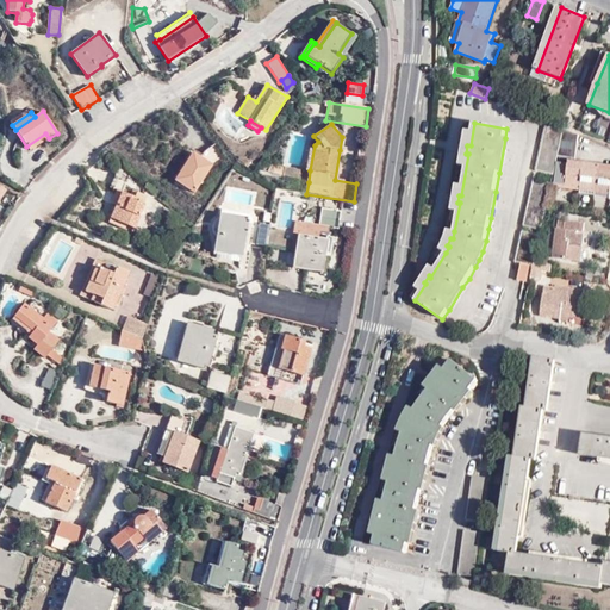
[(558,157),(565,129),(547,124),(536,170),(554,175),(556,162),(558,157)]
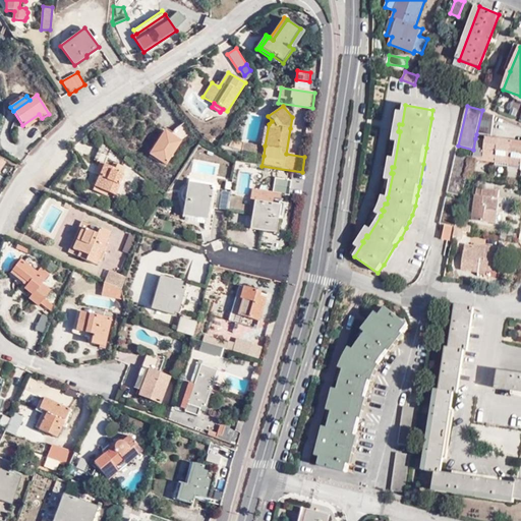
[(495,115),(482,110),(476,134),(493,135),(495,115)]
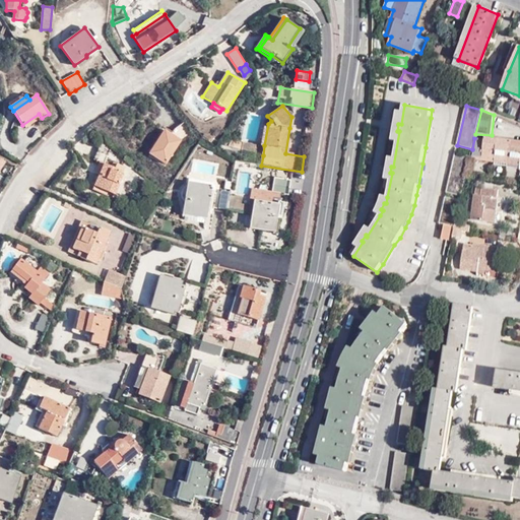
[(25,129),(42,118),(39,114),(22,125),(25,129)]
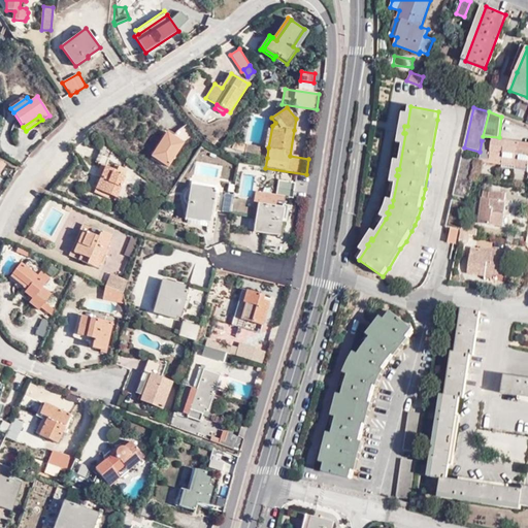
[(185,143),(167,132),(152,156),(169,167),(185,143)]
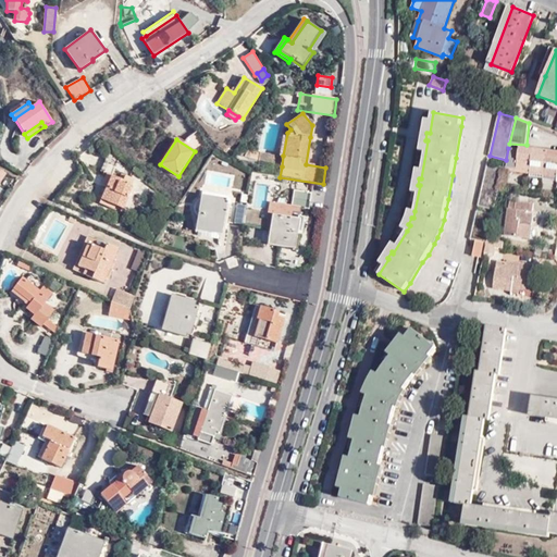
[(556,181),(556,177),(556,151),(519,147),(519,149),(508,148),(506,168),(530,171),(530,174),(530,176),(556,181)]
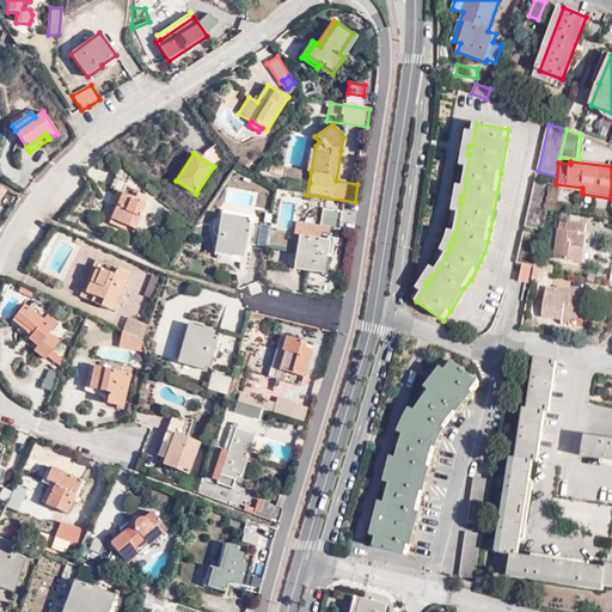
[(283,179),(310,183),(311,171),(286,167),(283,179)]
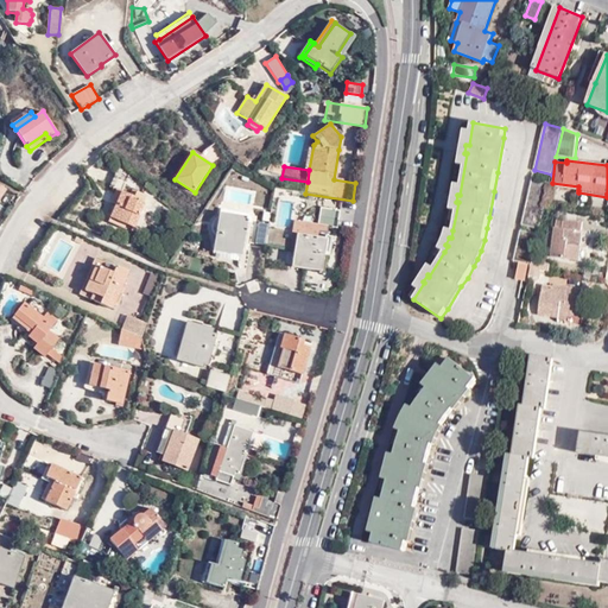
[(539,229),(550,183),(532,178),(523,226),(539,229)]
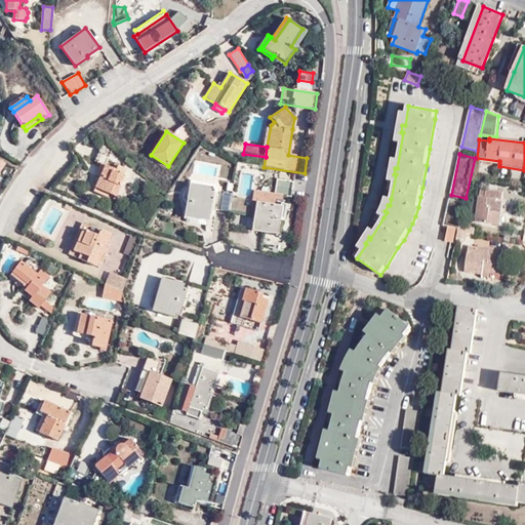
[(122,172),(116,170),(105,165),(101,163),(95,175),(99,177),(93,192),(114,201),(124,176),(121,174),(122,172)]
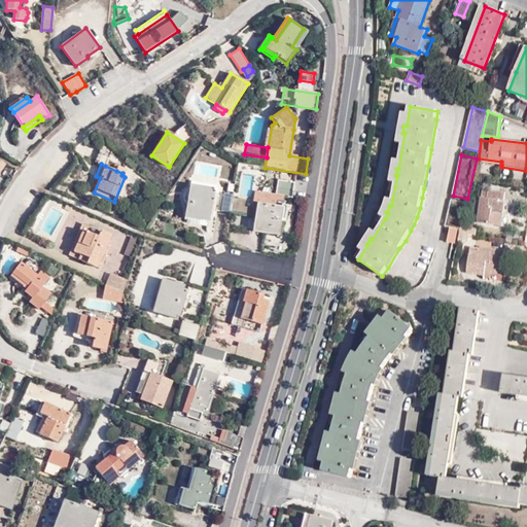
[(118,166),(116,171),(123,173),(121,175),(125,177),(128,170),(118,166)]
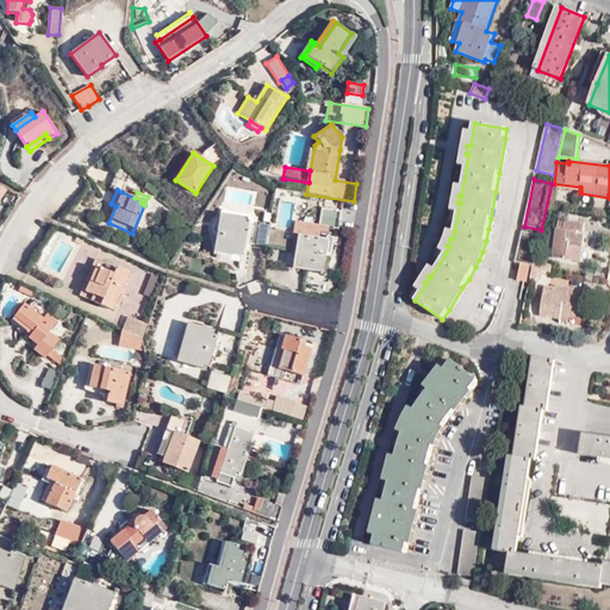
[(293,268),(323,273),(327,256),(330,257),(334,238),(328,237),(329,228),(338,229),(341,212),(322,209),(319,225),(297,222),(292,251),(296,253),(293,268)]
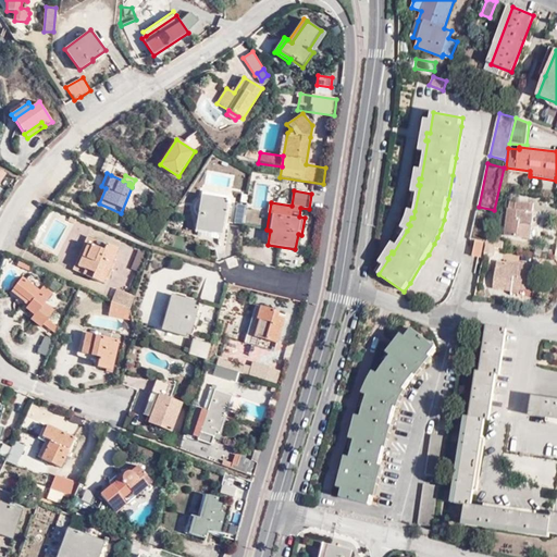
[(200,215),(197,236),(219,239),(219,235),(222,235),(226,208),(230,208),(231,202),(231,201),(231,200),(230,198),(229,196),(202,192),(201,199),(200,199),(198,200),(197,200),(196,201),(194,205),(194,207),(195,209),(196,211),(197,212),(198,212),(200,213),(200,214),(200,215)]
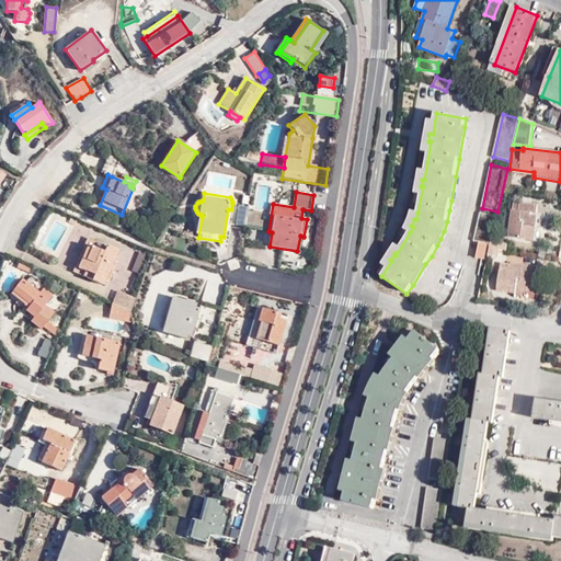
[(530,213),(537,214),(538,205),(514,202),(513,210),(512,210),(507,237),(534,241),(536,228),(529,227),(530,213)]
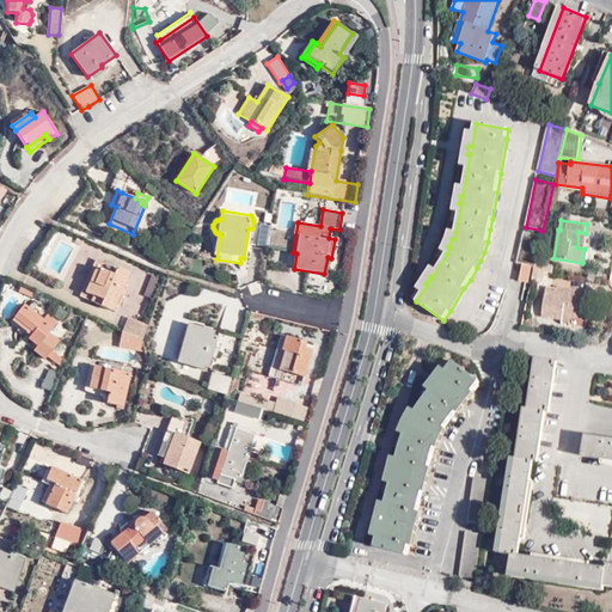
[(257,245),(268,246),(271,226),(261,224),(257,245)]
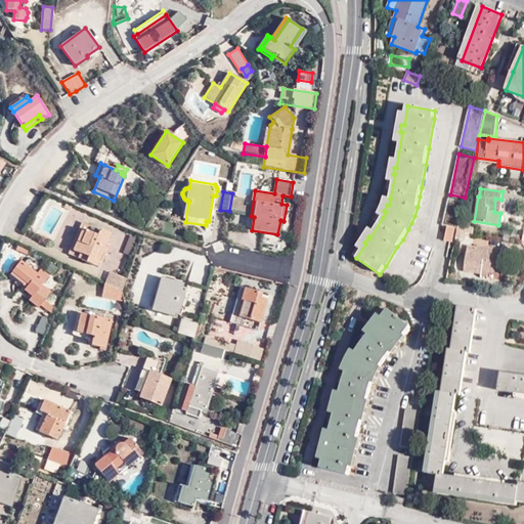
[(457,228),(459,226),(464,203),(448,199),(443,225),(448,226),(445,241),(452,243),(456,228),(457,228)]
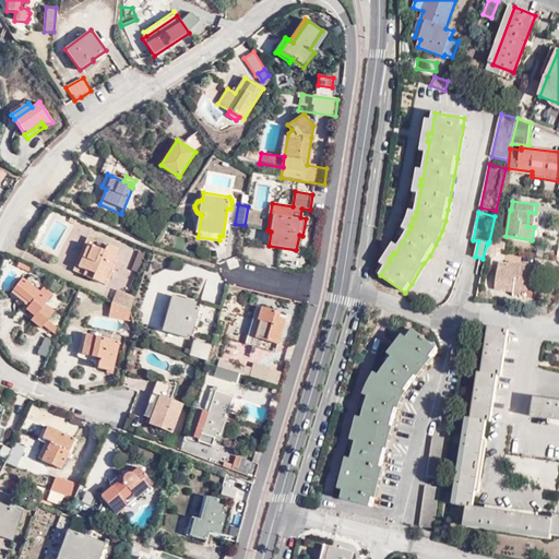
[(73,271),(92,280),(94,274),(85,271),(90,261),(82,258),(87,244),(104,251),(107,245),(88,237),(73,271)]
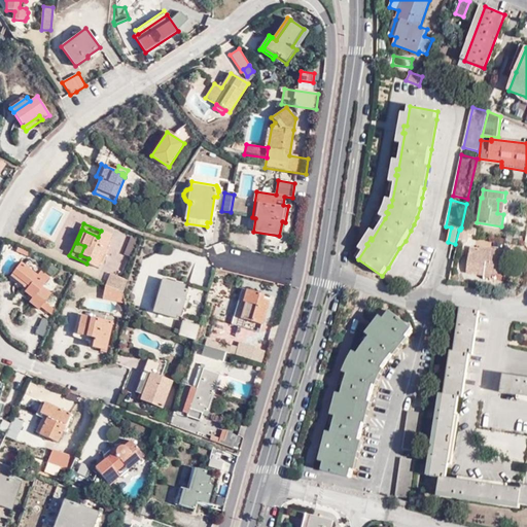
[(89,258),(86,264),(98,268),(111,236),(101,231),(98,237),(82,230),(77,243),(84,246),(80,255),(89,258)]
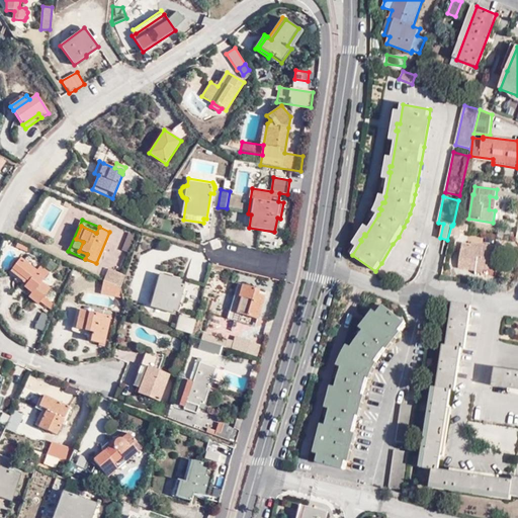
[(28,248),(17,243),(15,248),(26,253),(28,248)]
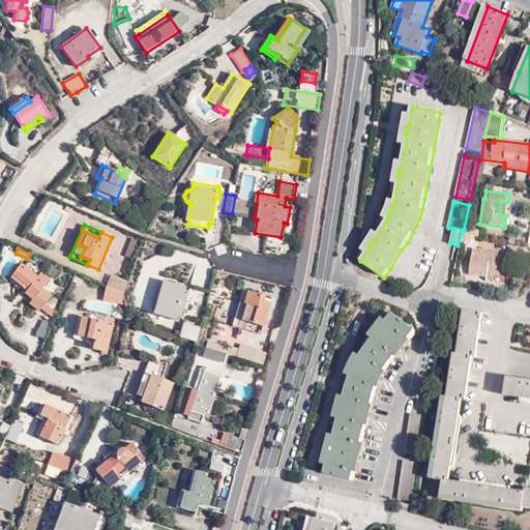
[(487,274),(495,275),(504,277),(508,253),(482,248),(482,251),(473,248),(469,275),(487,277),(487,274)]
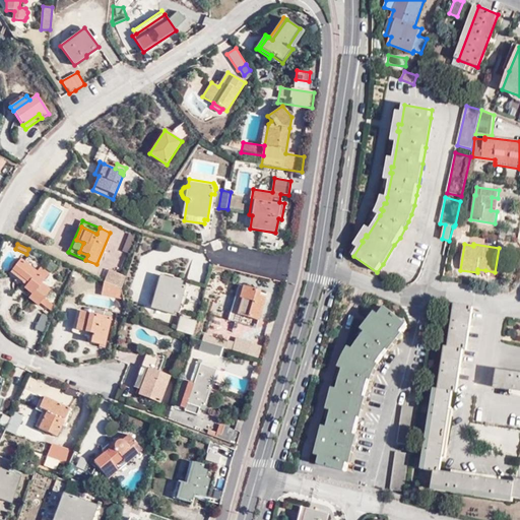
[(20,259),(12,270),(28,282),(25,285),(23,287),(31,295),(28,299),(39,306),(51,289),(43,282),(49,274),(41,267),(37,271),(20,259)]
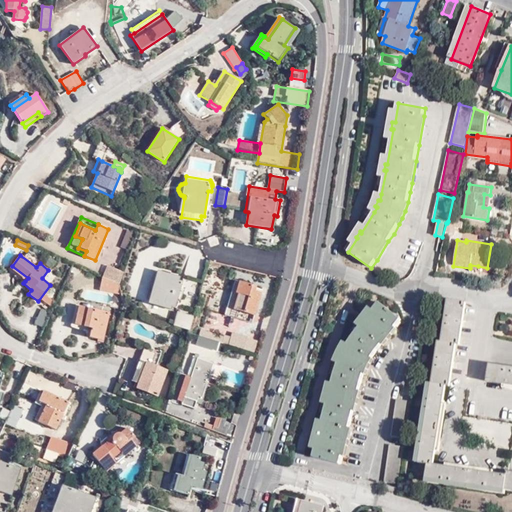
[(120,286),(124,273),(107,265),(102,277),(120,286)]
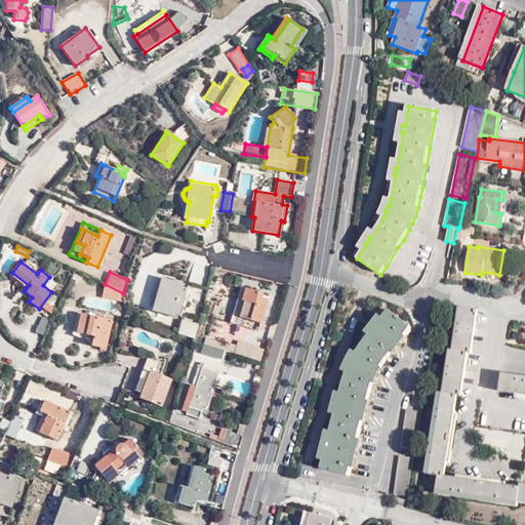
[(29,285),(12,273),(10,276),(26,288),(29,285)]
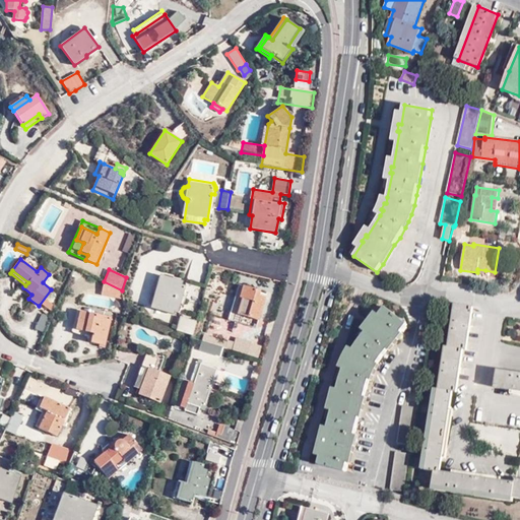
[(182,286),(163,280),(154,310),(174,316),(182,286)]
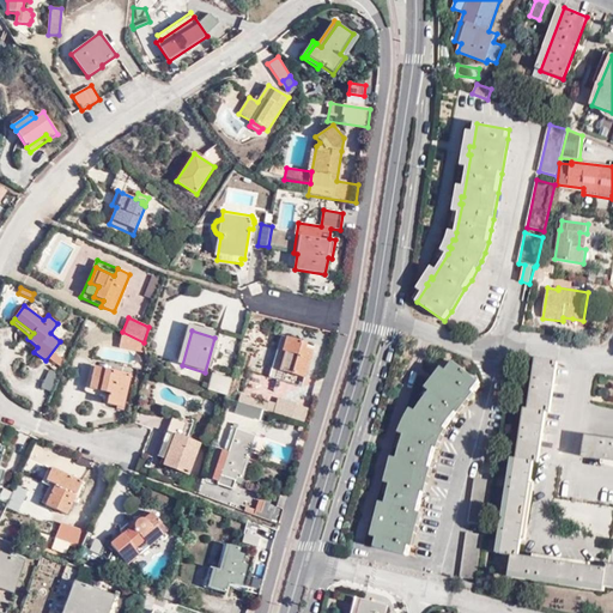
[(147,353),(144,343),(122,332),(119,347),(147,353)]
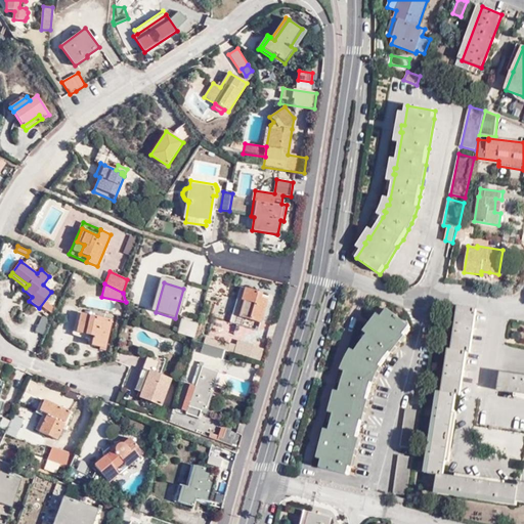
[(258,331),(267,300),(257,297),(258,293),(241,288),(230,322),(258,331)]
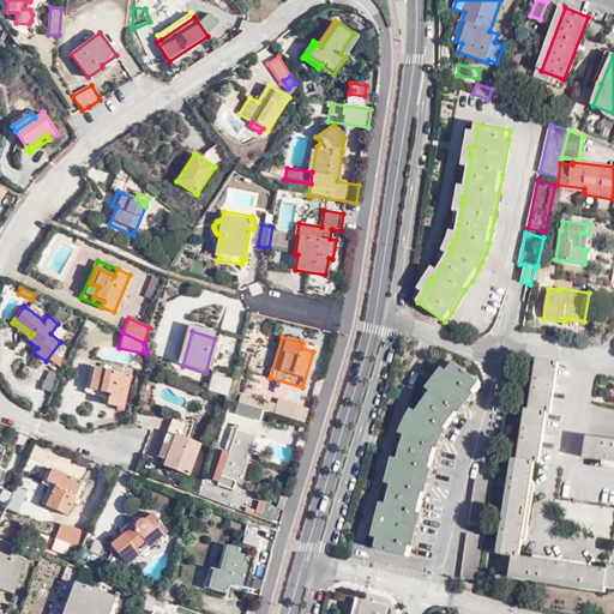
[(534,410),(542,360),(537,359),(530,409),(534,410)]
